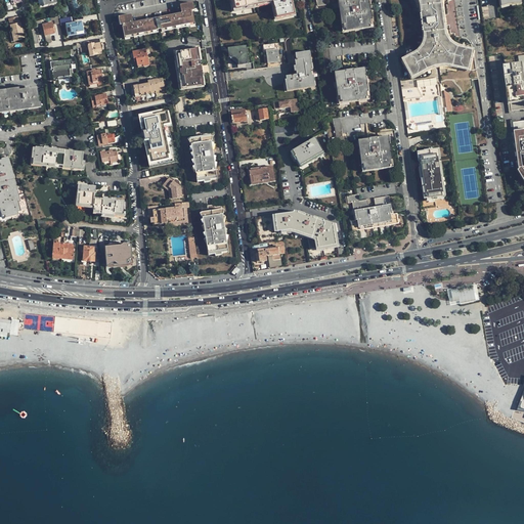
[(277,6),(279,15),(291,12),(288,0),(235,0),(237,6),(239,6),(239,7),(253,4),(253,3),(263,1),(269,0),(274,0),(276,6),(277,6)]
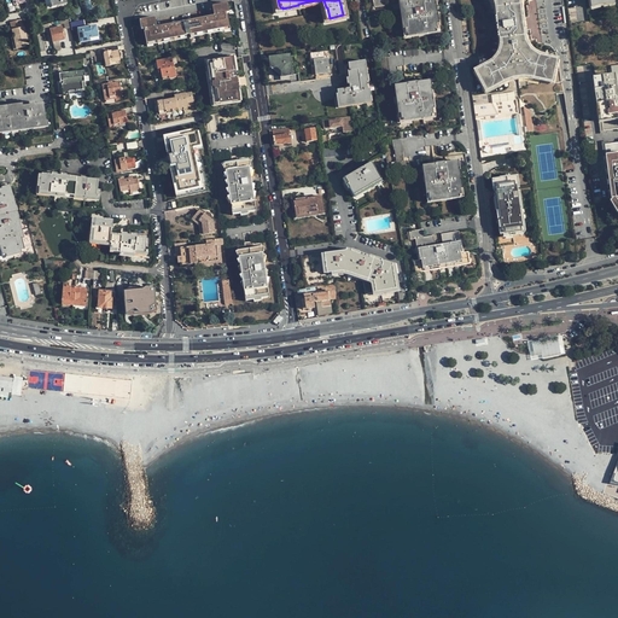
[(438,33),(436,16),(433,0),(421,0),(413,1),(413,0),(401,3),(406,38),(437,33),(438,33)]
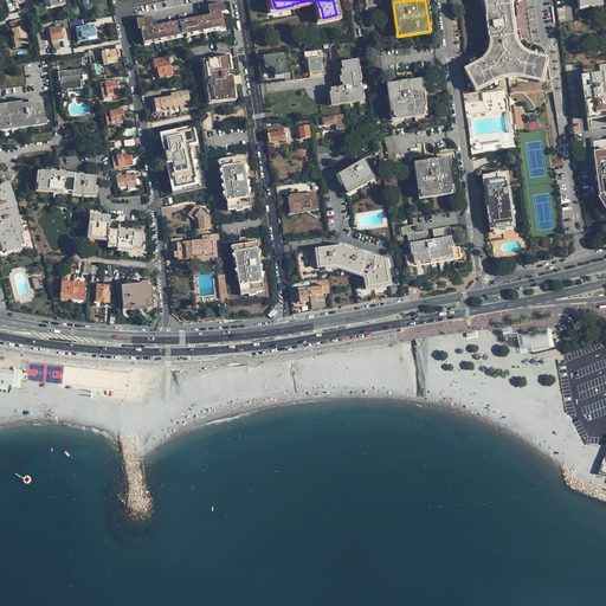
[(515,38),(514,30),(511,12),(510,0),(483,0),(487,4),(488,10),(489,14),(487,17),(487,18),(490,37),(491,38),(491,44),(491,47),(489,53),(485,58),(483,60),(466,70),(468,71),(469,73),(477,90),(494,82),(502,79),(509,77),(515,77),(541,81),(547,59),(528,53),(523,51),(519,47),(516,43),(515,38)]
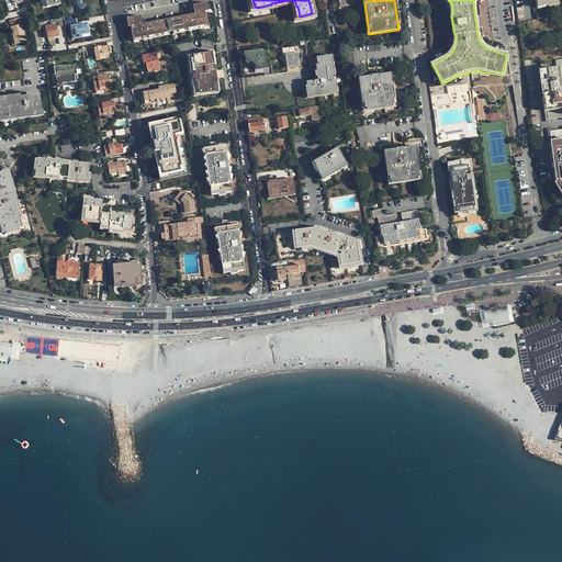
[(141,15),(130,18),(131,26),(134,40),(169,33),(169,32),(172,31),(173,32),(209,25),(206,12),(205,3),(199,4),(201,13),(195,14),(195,17),(143,26),(143,24),(141,15)]
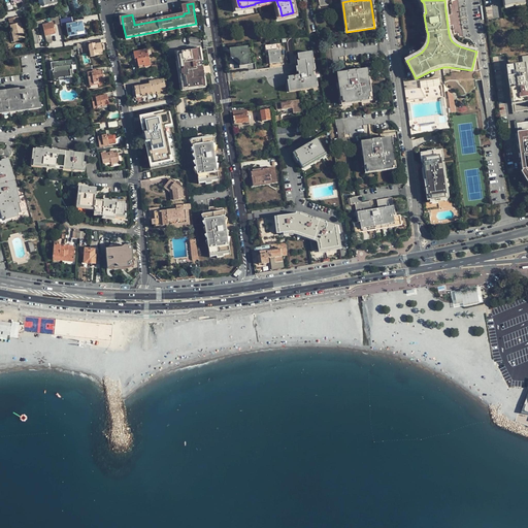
[(157,19),(134,23),(134,25),(184,15),(184,13),(161,18),(157,19)]
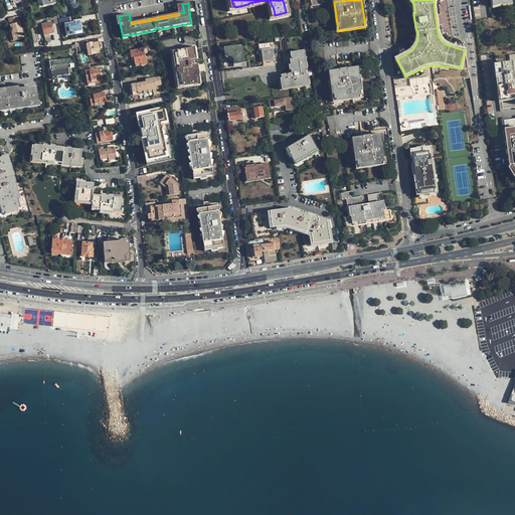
[(18,16),(8,18),(9,23),(10,26),(11,31),(21,29),(18,16)]
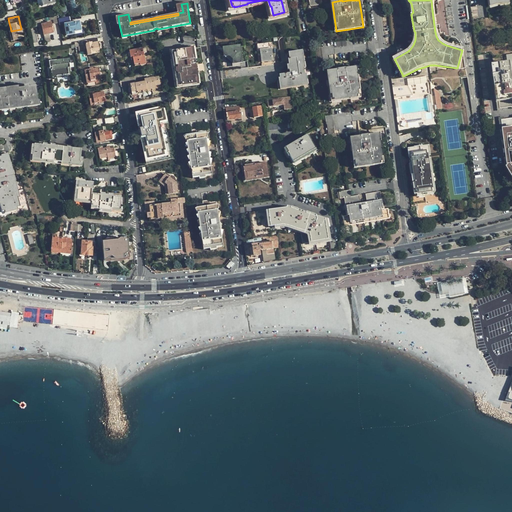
[(43,35),(52,33),(52,31),(54,30),(53,25),(52,26),(51,21),(41,24),(43,35)]
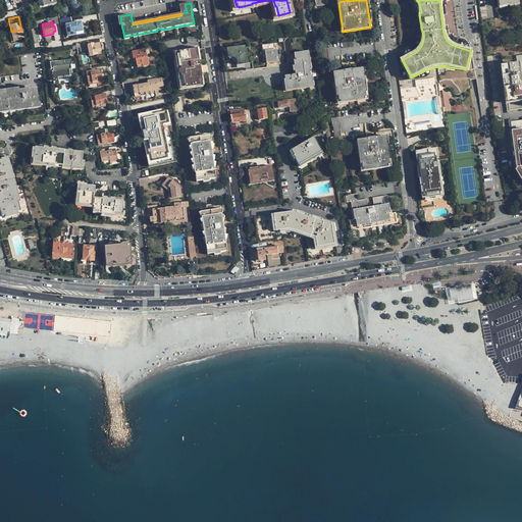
[(67,36),(75,34),(74,32),(82,31),(81,21),(65,24),(67,36)]
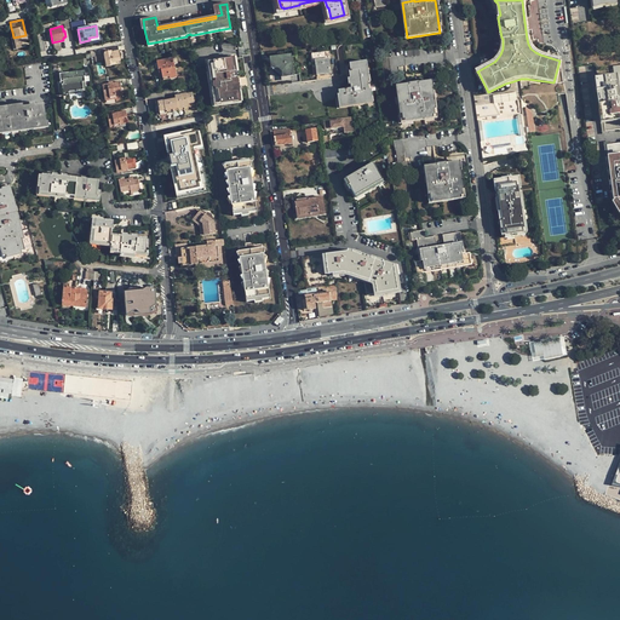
[(187,36),(148,44),(148,46),(231,29),(230,28),(191,35),(187,36)]
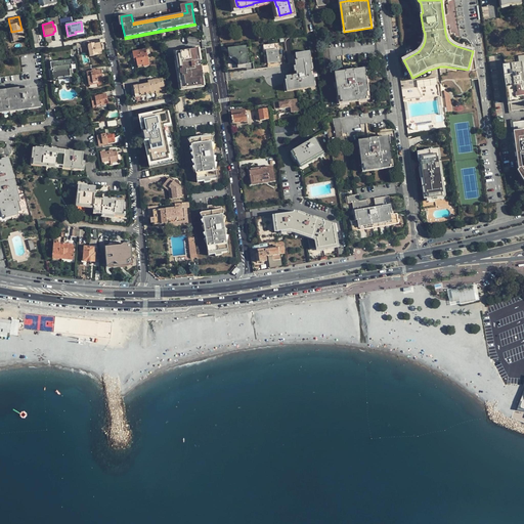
[(22,30),(11,32),(11,33),(13,43),(24,40),(22,30)]
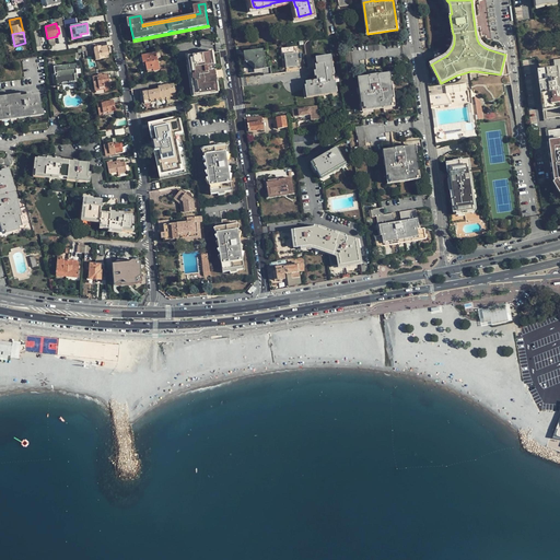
[(106,42),(81,46),(82,51),(85,50),(86,55),(91,54),(91,50),(91,47),(92,47),(95,59),(107,57),(106,46),(107,46),(106,42)]
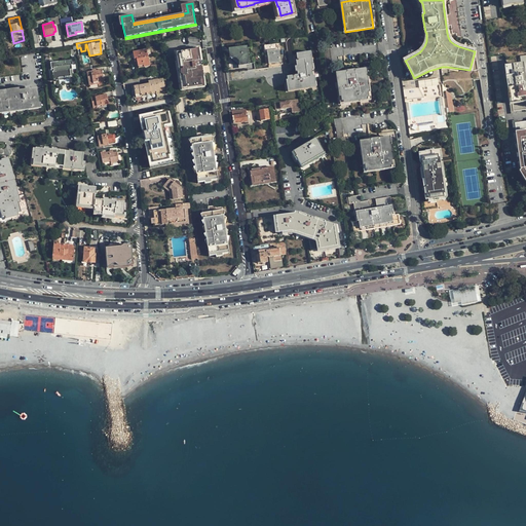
[(234,59),(247,58),(245,46),(233,47),(234,59)]
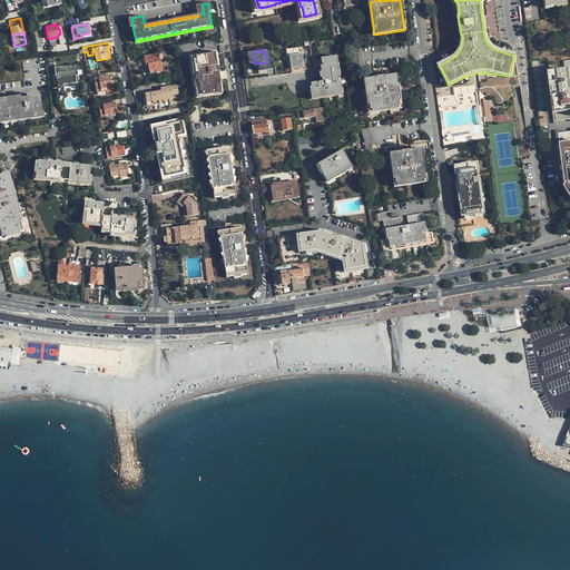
[(353,74),(360,72),(357,52),(351,53),(353,74)]
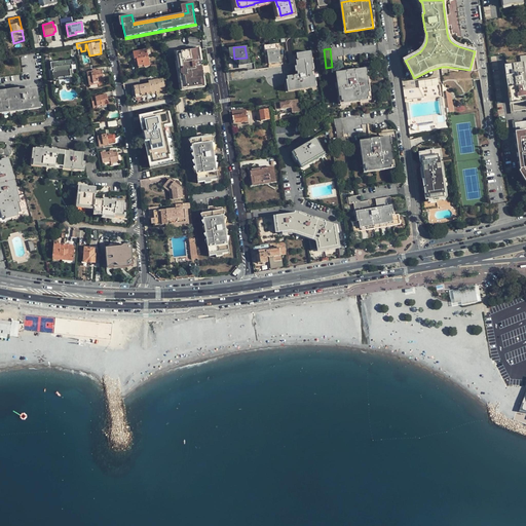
[(139,68),(150,66),(146,49),(134,52),(136,62),(138,62),(139,68)]
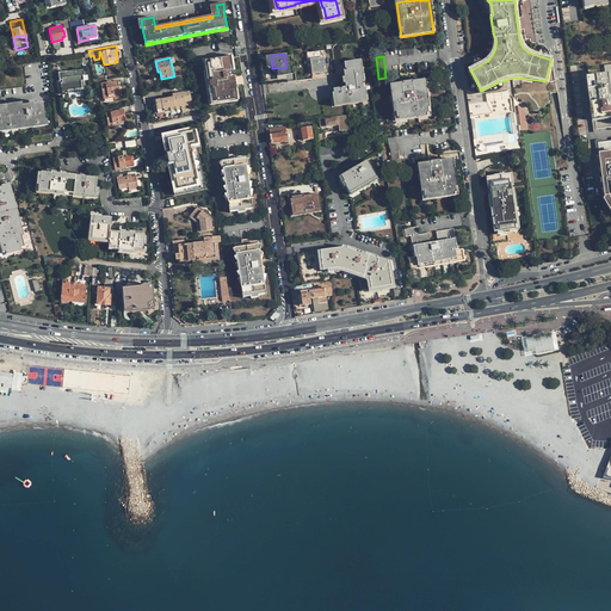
[(203,62),(207,85),(235,80),(234,73),(233,73),(232,68),(230,68),(229,57),(226,59),(227,61),(224,62),(220,63),(220,66),(213,67),(211,61),(203,62)]
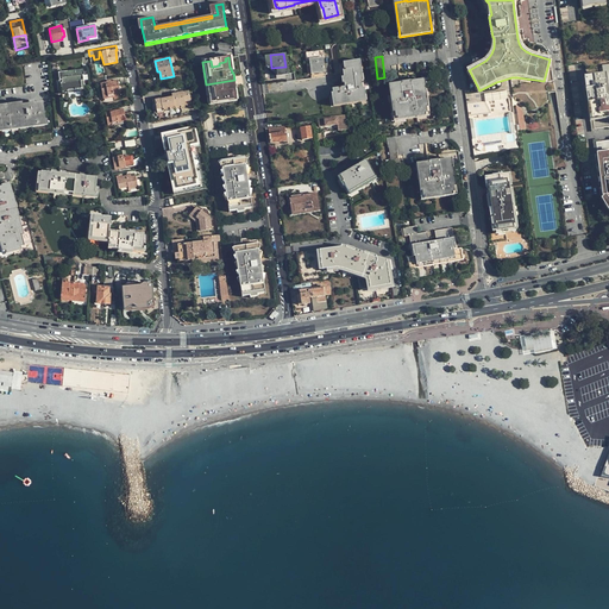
[(322,57),(311,60),(312,74),(325,73),(322,57)]
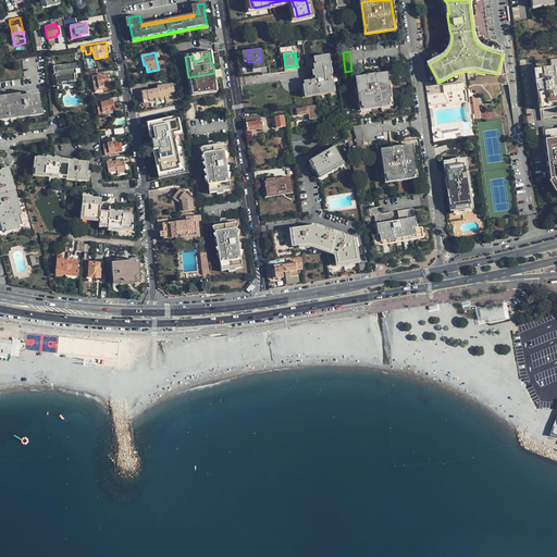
[(316,79),(305,81),(307,97),(334,93),(329,54),(314,57),(317,70),(314,71),(316,79)]
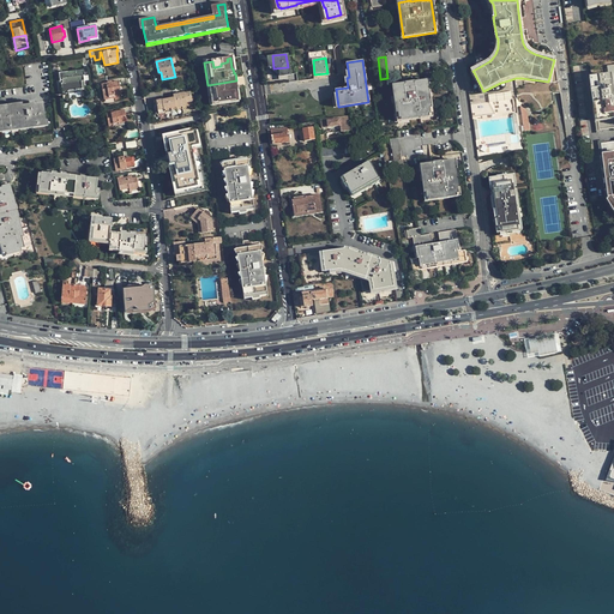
[(595,102),(597,122),(613,119),(613,64),(608,66),(607,66),(608,74),(593,77),(593,84),(595,102)]
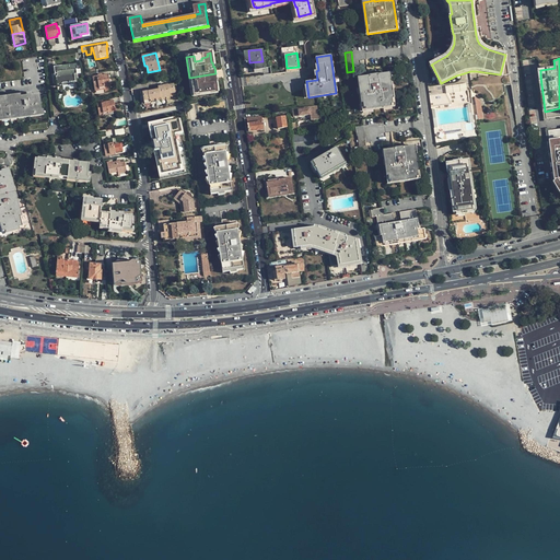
[(73,73),(76,72),(74,68),(76,68),(74,62),(53,66),(54,72),(56,72),(56,74),(55,74),(56,85),(62,84),(61,82),(73,80),(73,73)]
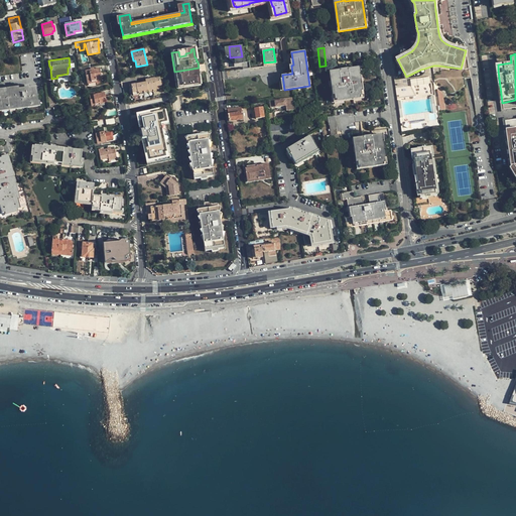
[(71,74),(70,67),(68,68),(68,74),(56,76),(57,78),(69,76),(70,76),(71,74)]
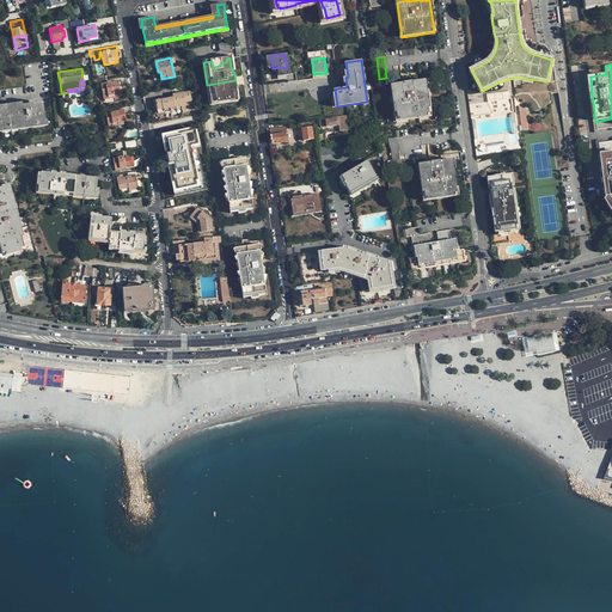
[(103,98),(114,97),(121,96),(118,80),(101,84),(103,98)]
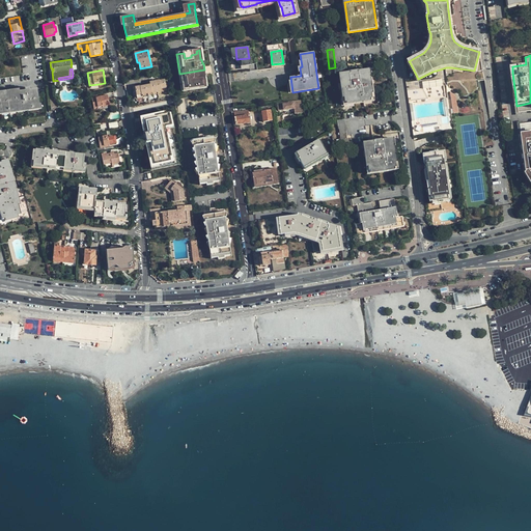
[(203,73),(205,73),(204,70),(179,74),(182,87),(184,87),(184,91),(204,88),(203,77),(204,76),(203,73)]
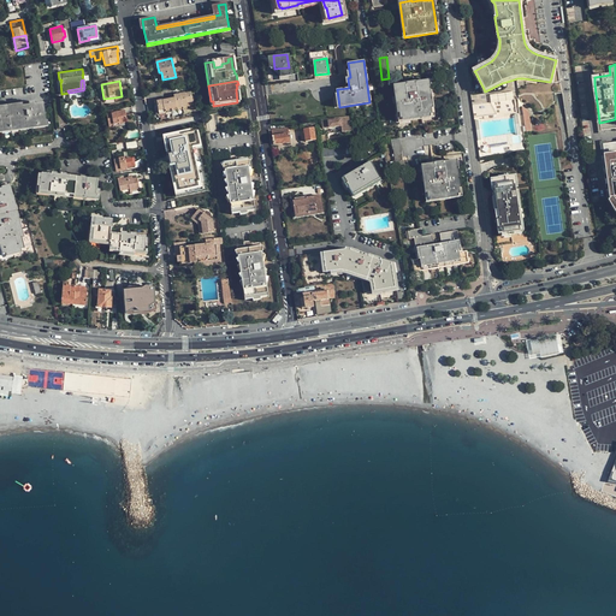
[(432,118),(428,82),(416,83),(416,84),(407,86),(407,84),(396,87),(401,122),(432,118)]
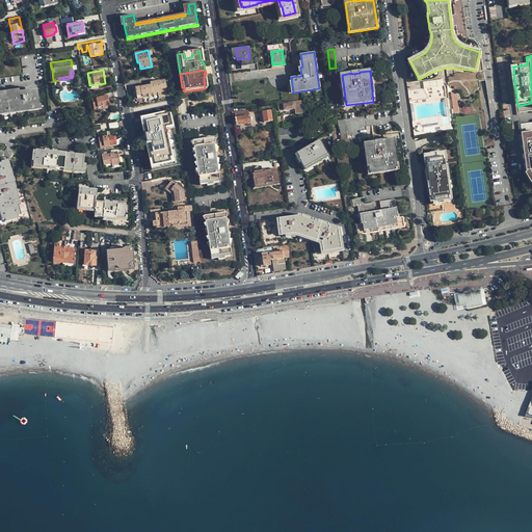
[(134,87),(135,99),(138,98),(143,98),(143,97),(149,96),(153,95),(153,92),(162,91),(162,92),(167,91),(165,80),(150,82),(151,85),(140,86),(140,85),(134,87)]
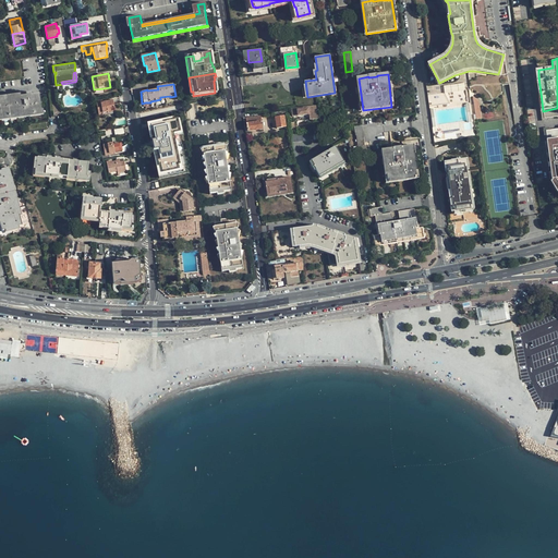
[(0,97),(0,117),(40,111),(38,93),(0,97)]
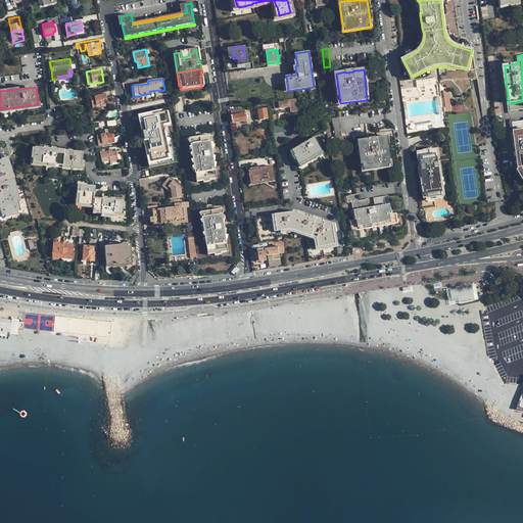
[(107,100),(105,93),(90,96),(92,107),(100,106),(100,105),(105,103),(105,101),(107,100)]
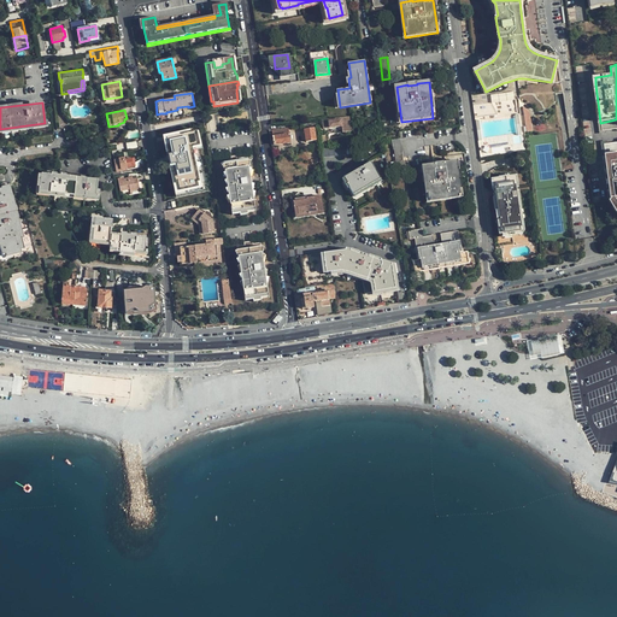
[(350,117),(323,121),(324,129),(344,125),(345,133),(352,131),(350,117)]
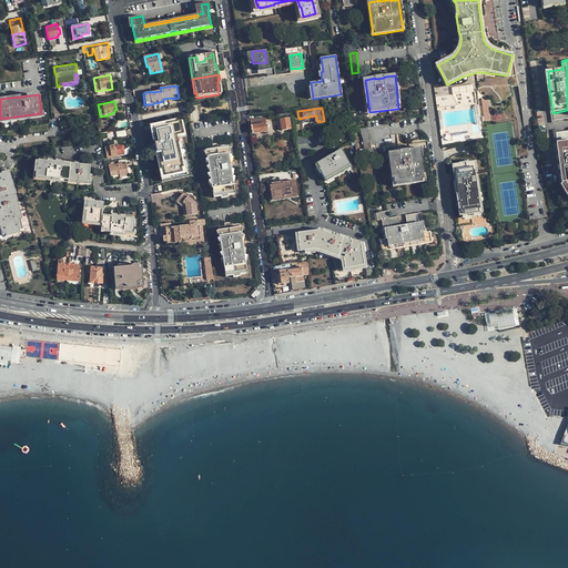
[(567,110),(553,113),(551,113),(553,123),(558,122),(558,120),(567,119),(567,110)]
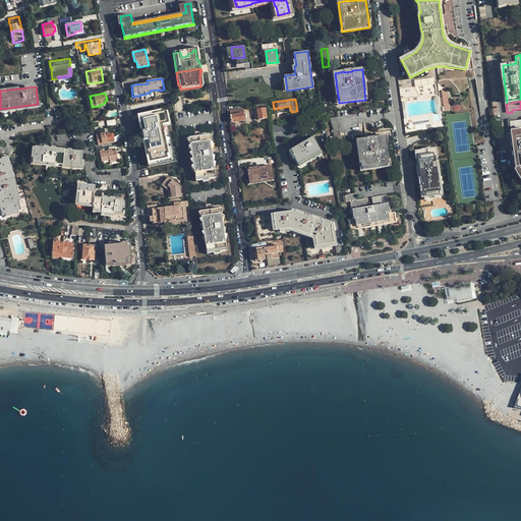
[(232,122),(245,120),(243,108),(230,110),(232,122)]
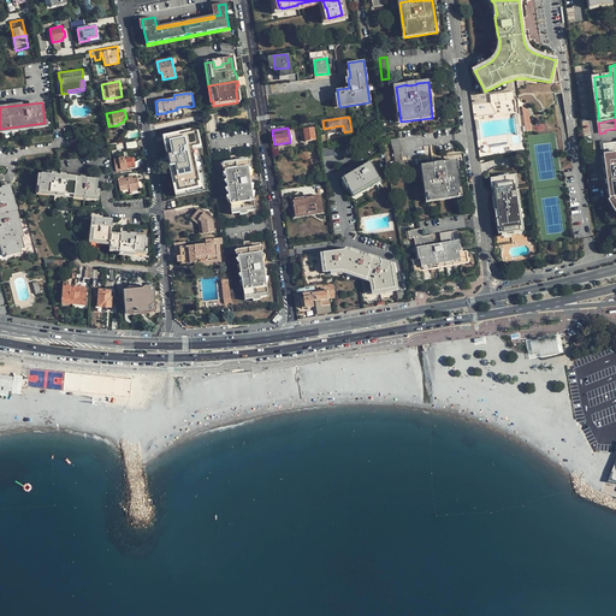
[(306,142),(315,140),(314,128),(304,129),(306,142)]
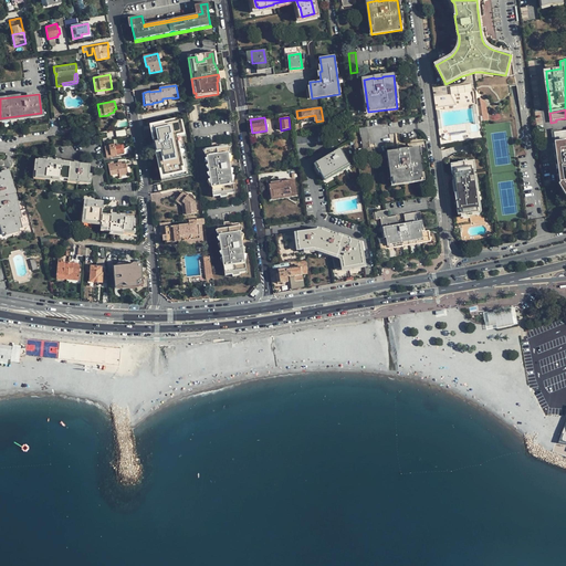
[(362,137),(362,139),(369,138),(367,127),(359,128),(360,137),(362,137)]
